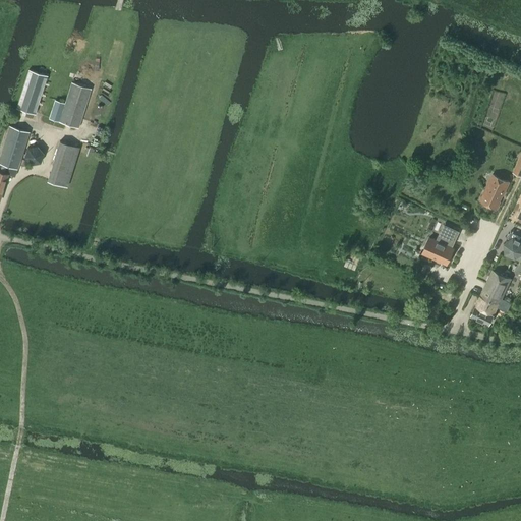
[(35,114),(47,75),(27,69),(16,108),(35,114)]
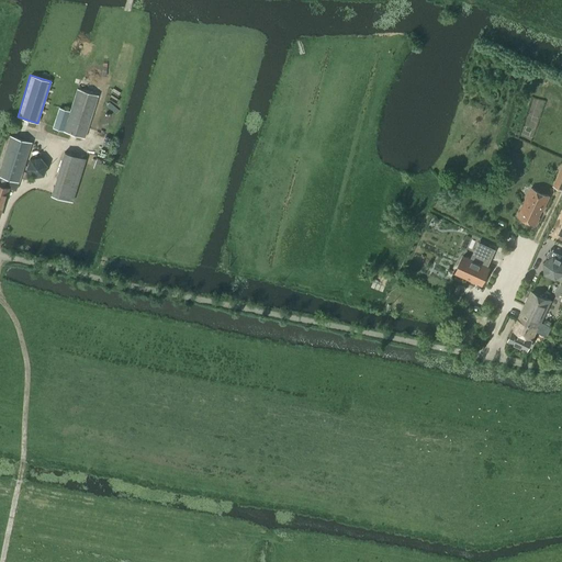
[(83,137),(98,96),(77,89),(66,122),(55,119),(52,127),(83,137)]
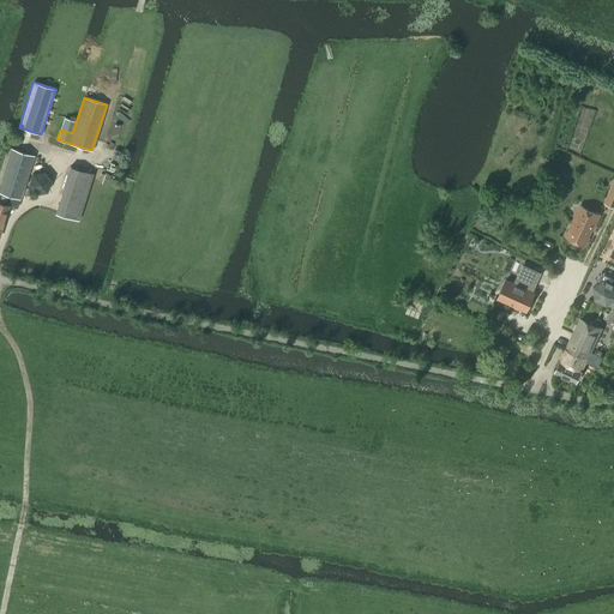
[(17,208),(34,155),(11,148),(0,181),(0,230),(8,205),(17,208)]
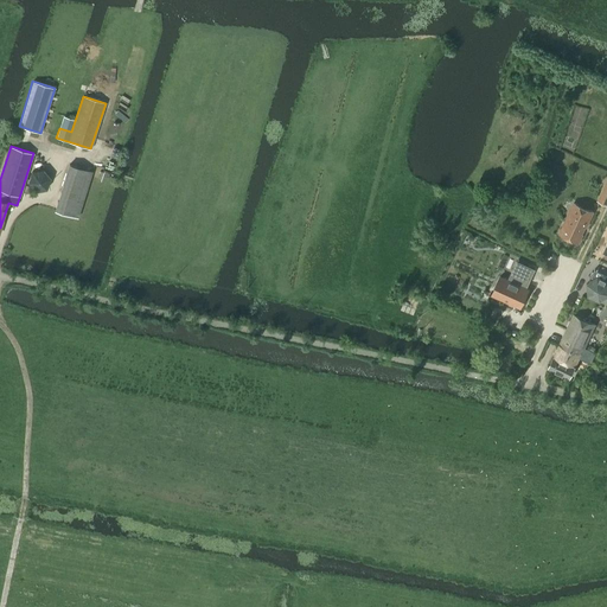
[(69,165),(55,210),(77,217),(93,172),(69,165)]
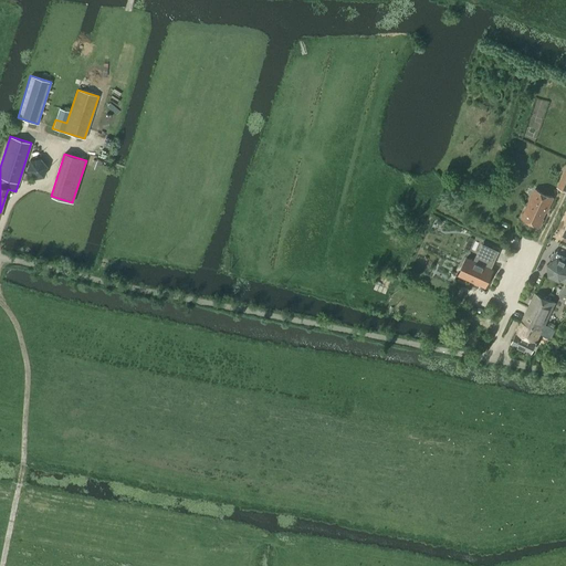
[(29,160),(25,170),(33,178),(43,176),(46,166),(40,158),(29,160)]
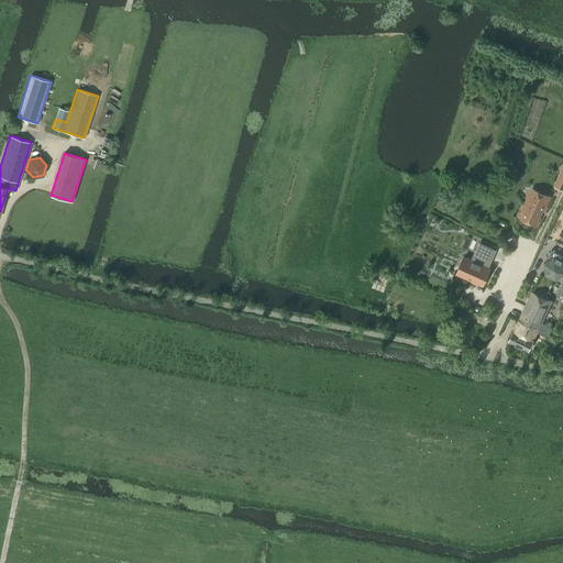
[(562,180),(558,178),(553,186),(562,190),(562,180)]
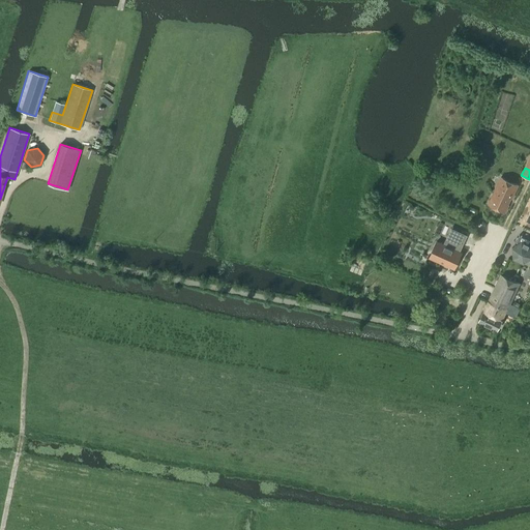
[(501,177),(489,205),(506,212),(509,205),(508,205),(511,198),(511,199),(518,185),(501,177)]
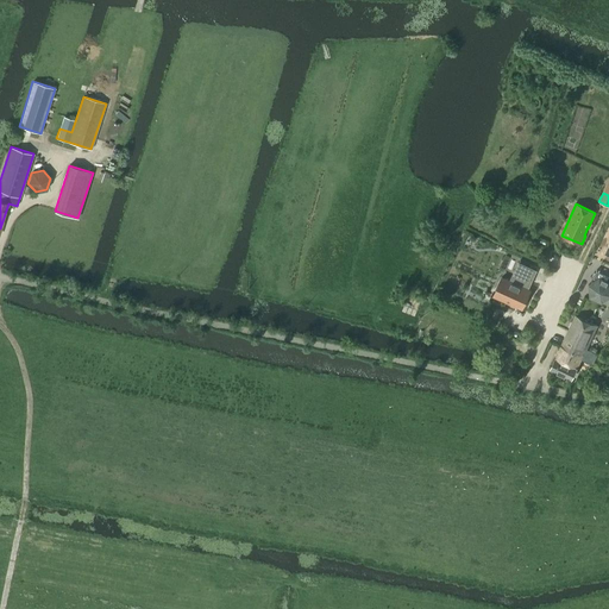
[(502,277),(494,295),(521,308),(529,289),(527,289),(535,270),(523,265),(520,274),(523,275),(521,282),(513,278),(512,282),(502,277)]
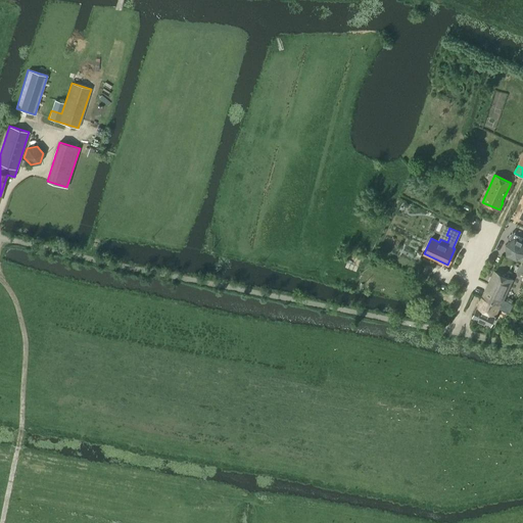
[(506,243),(507,255),(518,259),(522,255),(522,235),(513,231),(510,238),(511,240),(506,243)]
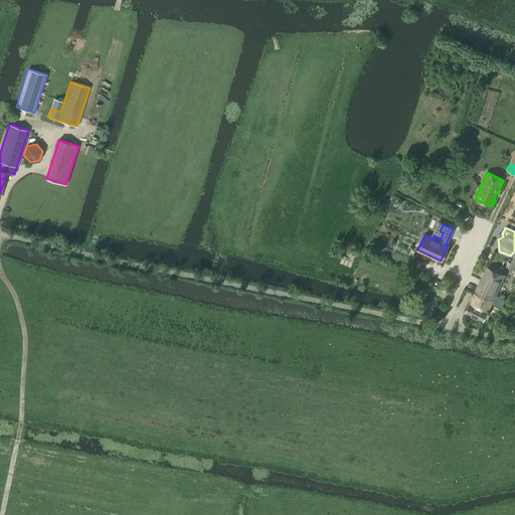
[(501,309),(505,300),(495,296),(505,276),(487,268),(466,312),(483,320),(488,311),(491,304),(501,309)]
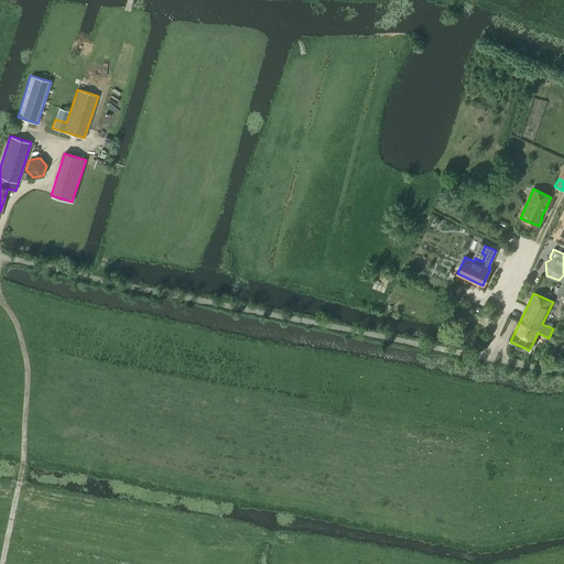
All buildings are outlined.
